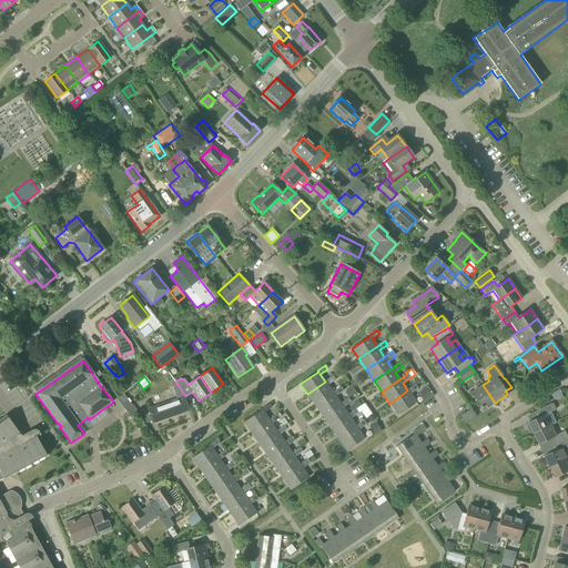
[(315,405),(333,393),(327,386),(335,381),(333,377),(325,382),(307,394),(315,405)]
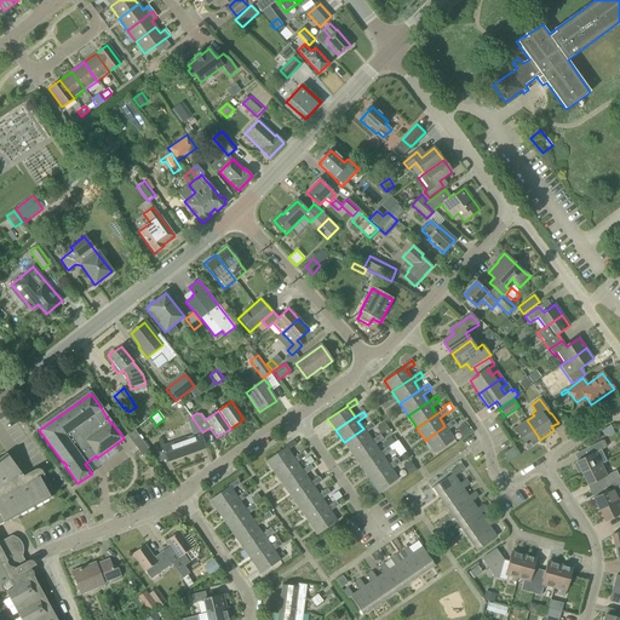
[(201,434),(202,432),(193,418),(193,419),(188,422),(193,436),(161,447),(166,463),(206,448),(201,434)]
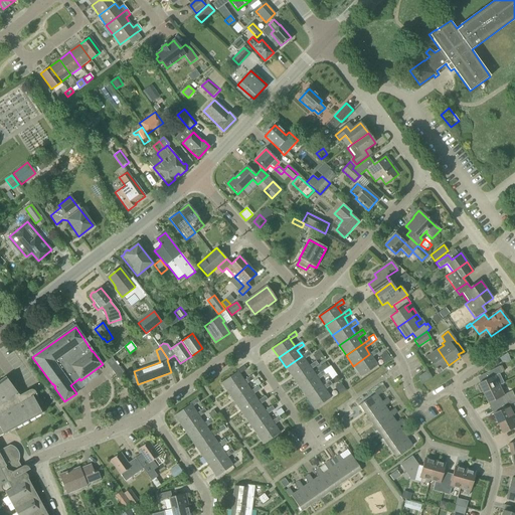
[(438,372),(449,365),(438,349),(426,357),(438,372)]
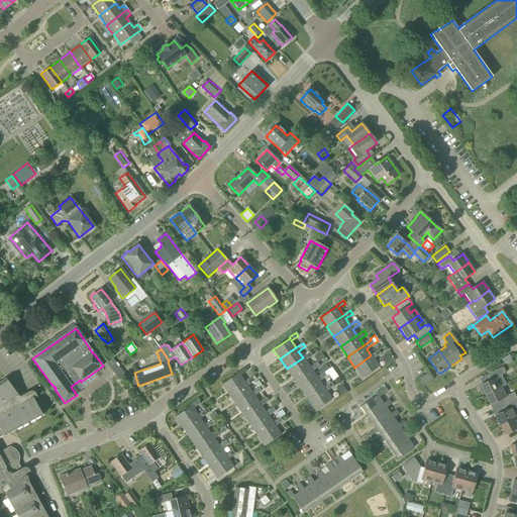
[(363,379),(379,367),(374,359),(380,354),(378,351),(371,355),(354,368),(363,379)]
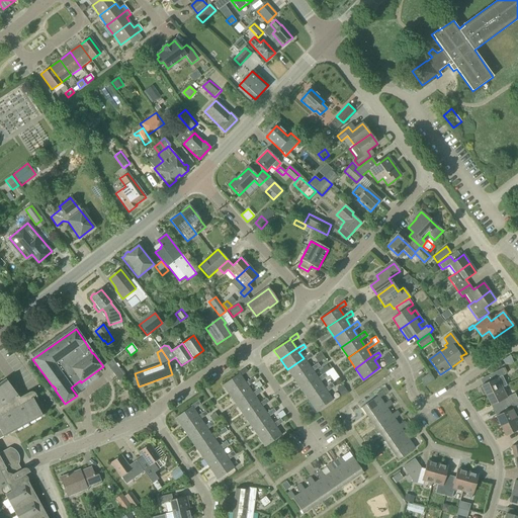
[(294,380),(311,368),(306,362),(313,357),(311,353),(304,358),(287,369),(294,380)]
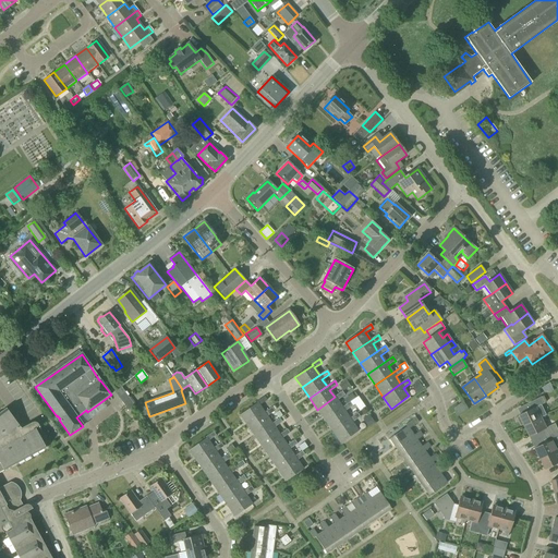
[(342,391),(350,386),(346,380),(338,385),(342,391)]
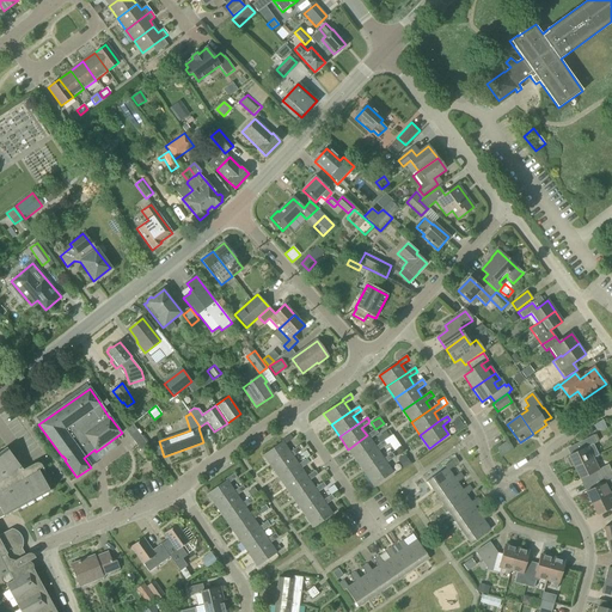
[(464,427),(458,418),(451,423),(457,432),(464,427)]
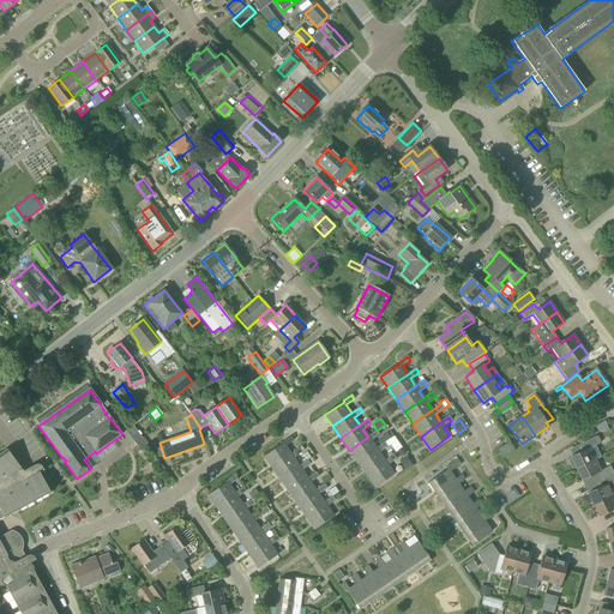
[(137,432),(130,437),(142,452),(149,447),(137,432)]
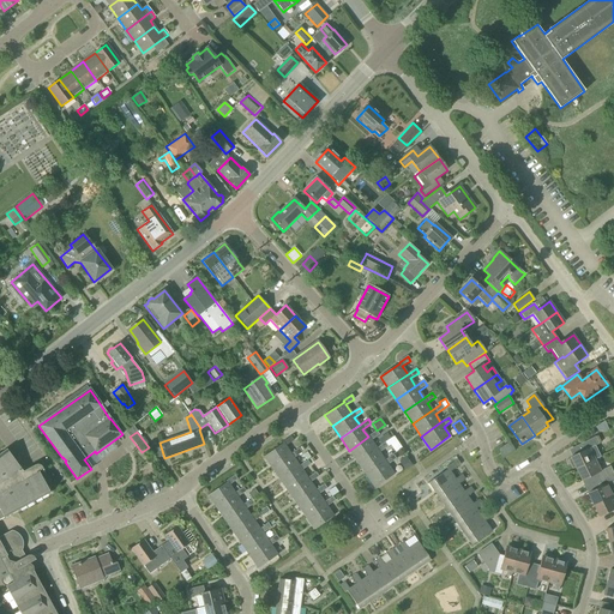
[(356,462),(377,449),(371,441),(379,435),(377,432),(368,437),(349,451),(356,462)]
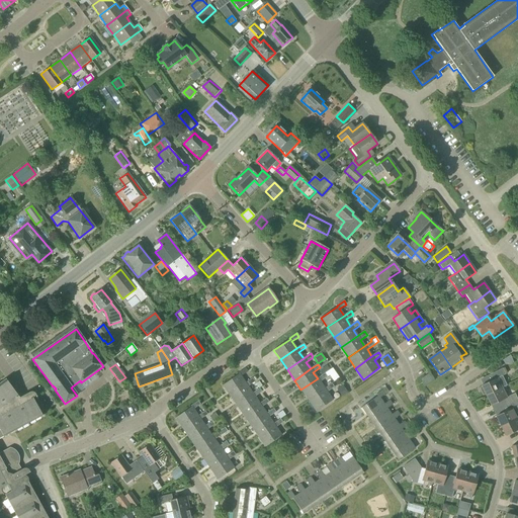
[(322,374),(324,373),(329,370),(327,366),(320,370),(322,374)]
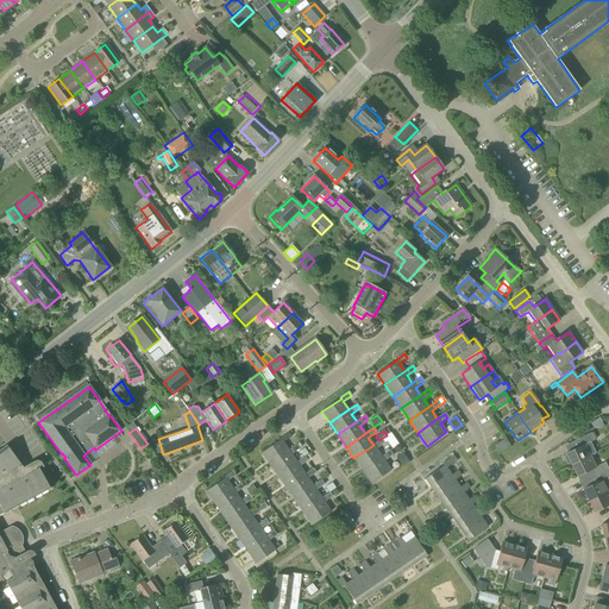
[(269,464),(289,451),(283,443),(292,438),(289,433),(281,439),(281,440),(262,454),(269,464)]
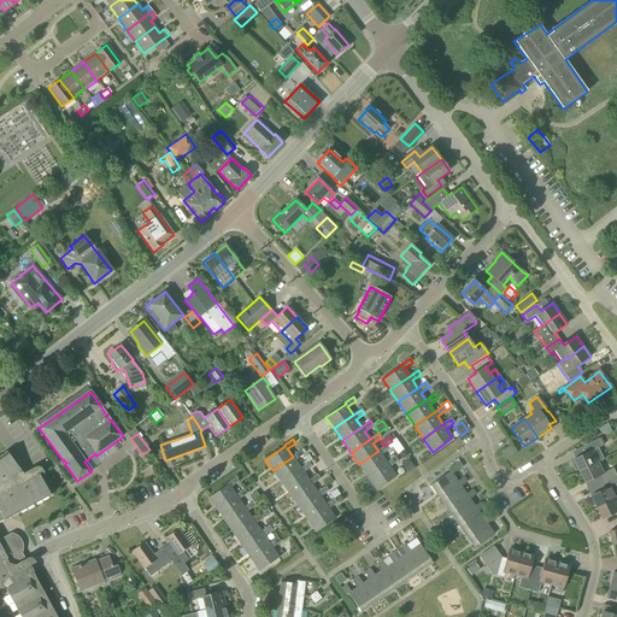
[(598,463),(604,460),(598,448),(601,446),(598,439),(583,446),(588,453),(574,460),(574,462),(571,463),(576,471),(579,470),(579,472),(598,463)]
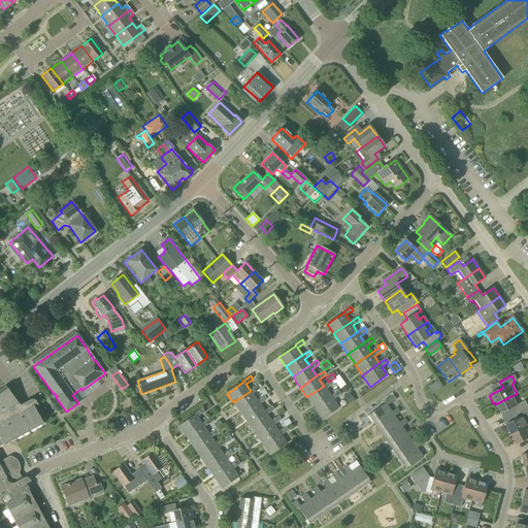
[(315,408),(331,396),(326,390),(333,385),(330,381),(324,386),(306,397),(315,408)]
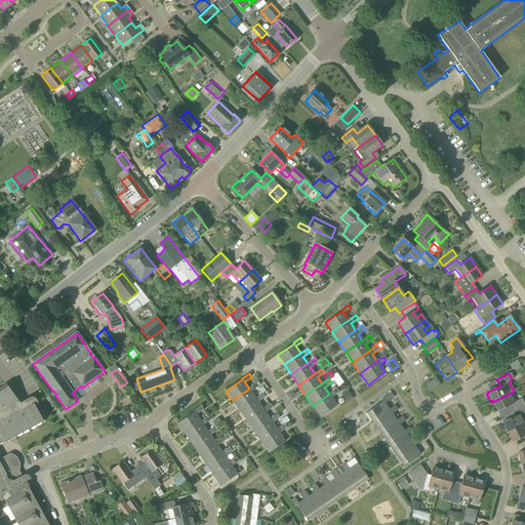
[(430,392),(440,386),(435,378),(425,385),(430,392)]
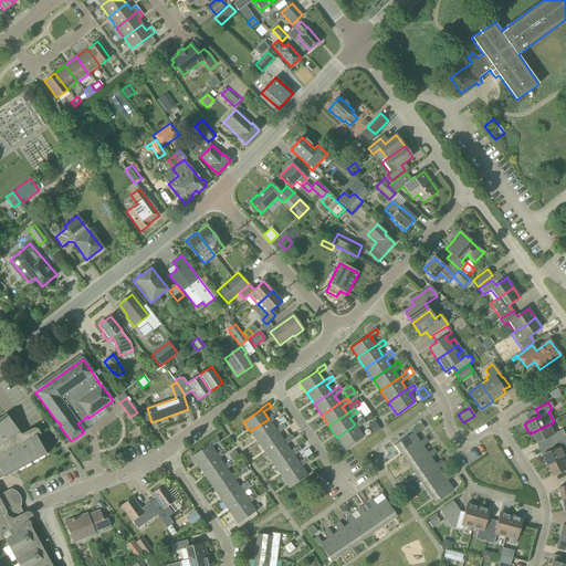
[(21,435),(6,413),(0,417),(0,533),(2,533),(7,540),(6,541),(8,545),(3,548),(13,561),(16,559),(18,563),(13,565),(52,565),(31,526),(29,526),(25,520),(32,515),(31,513),(30,512),(29,512),(29,511),(28,511),(27,511),(27,512),(25,512),(22,513),(18,506),(20,505),(20,504),(20,502),(20,501),(20,499),(19,496),(18,495),(17,493),(16,492),(14,491),(12,491),(12,490),(0,495),(0,479),(46,453),(35,435),(39,432),(41,437),(42,436),(39,430),(38,429),(37,428),(35,428),(34,428),(33,428),(32,428),(21,435)]
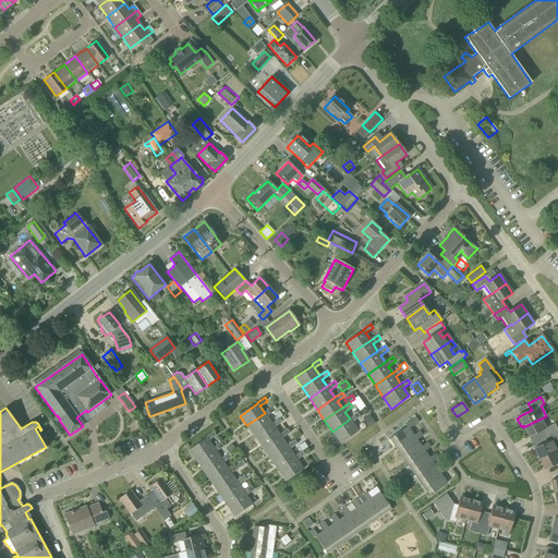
[(254,437),(273,424),(267,416),(275,412),(273,408),(265,413),(246,425),(254,437)]
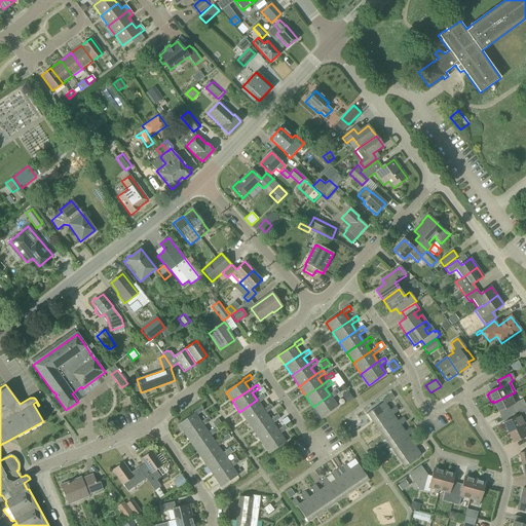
[(337,390),(330,395),(313,407),(321,418),(337,407),(332,399),(339,393),(337,390)]
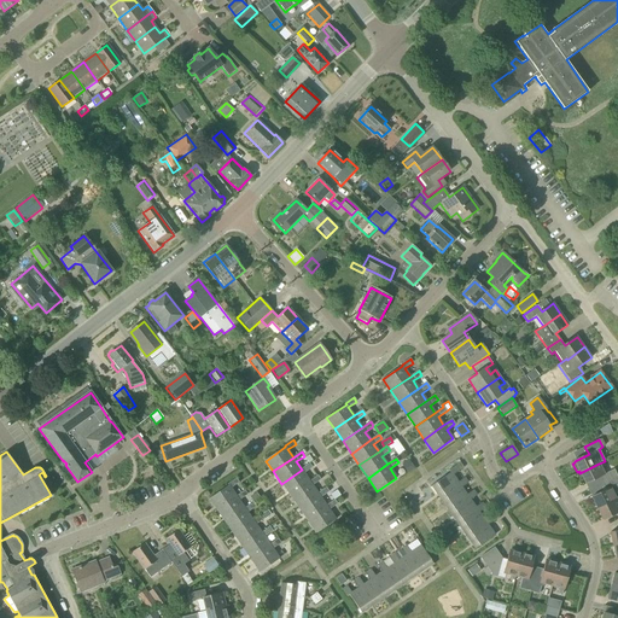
[(414,468),(408,460),(401,465),(407,473),(414,468)]
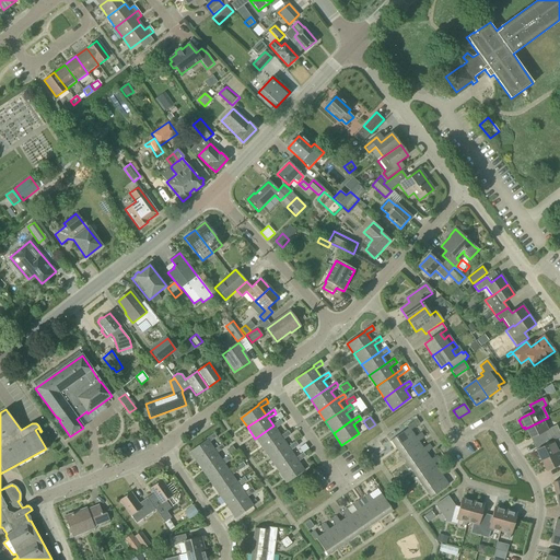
[(263,450),(280,436),(276,429),(283,423),(281,420),(273,426),(255,439),(263,450)]
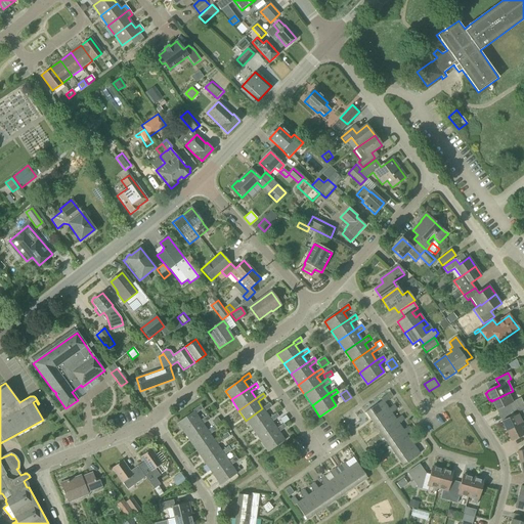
[(370,422),(388,409),(384,403),(393,397),(390,393),(381,399),(382,401),(364,413),(370,422)]
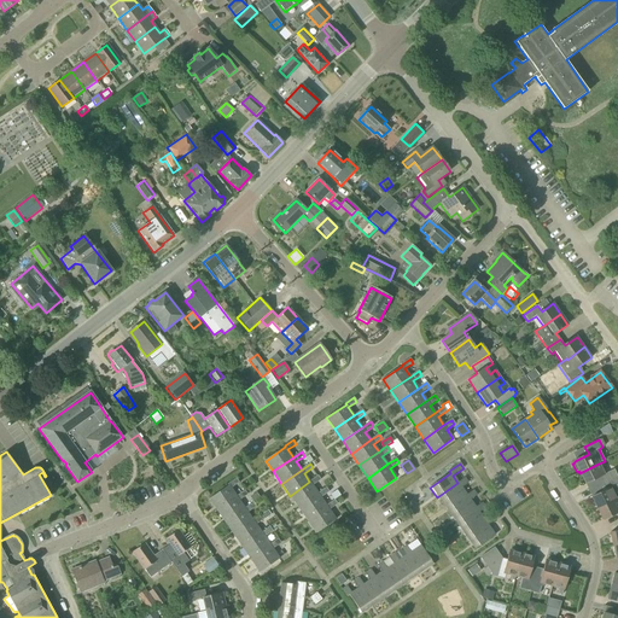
[(604,474),(599,464),(579,473),(586,484),(600,477),(602,484),(617,477),(614,470),(604,474)]
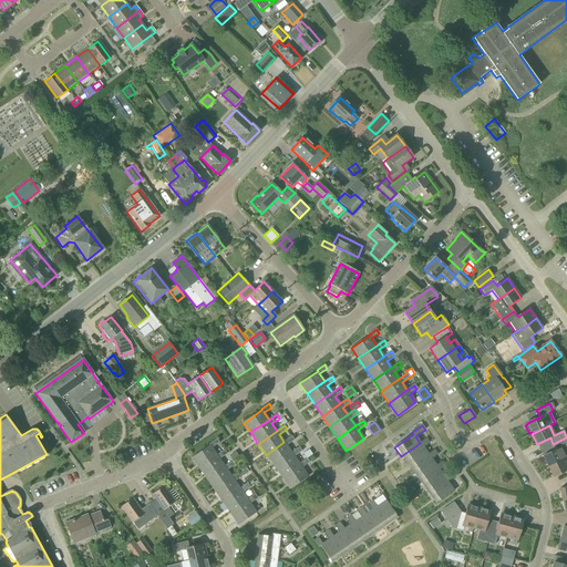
[(274,466),(291,453),(287,445),(295,441),(291,436),(284,442),(266,455),(274,466)]
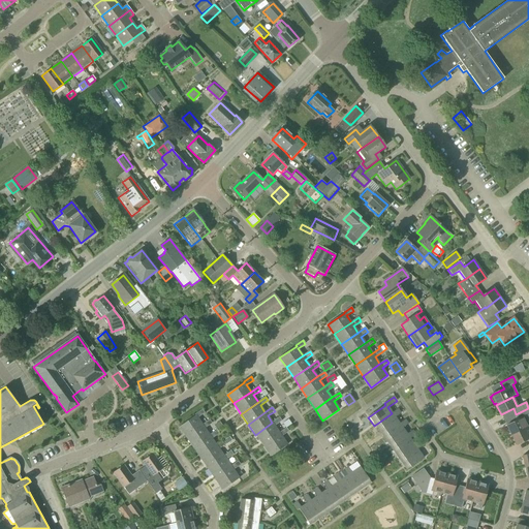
[(527,429),(527,428),(522,417),(528,414),(528,409),(528,408),(516,414),(519,421),(506,426),(511,436),(527,429)]
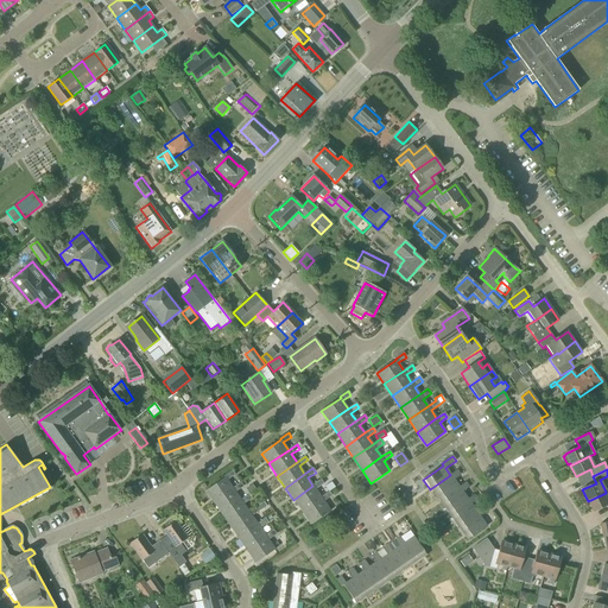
[(438,502),(458,487),(454,480),(461,476),(457,470),(450,475),(430,489),(438,502)]
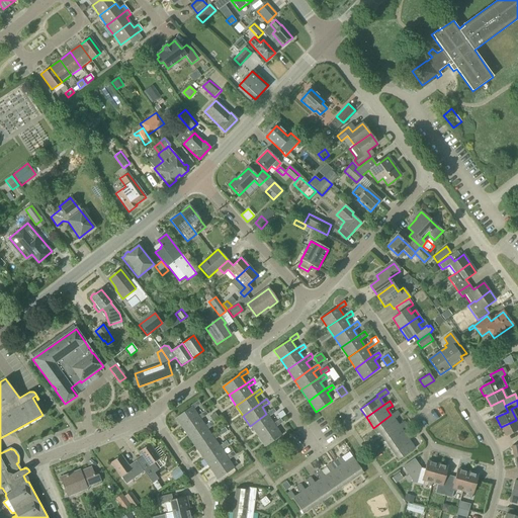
[(182,427),(198,416),(193,410),(200,405),(198,402),(191,406),(192,407),(175,418),(182,427)]
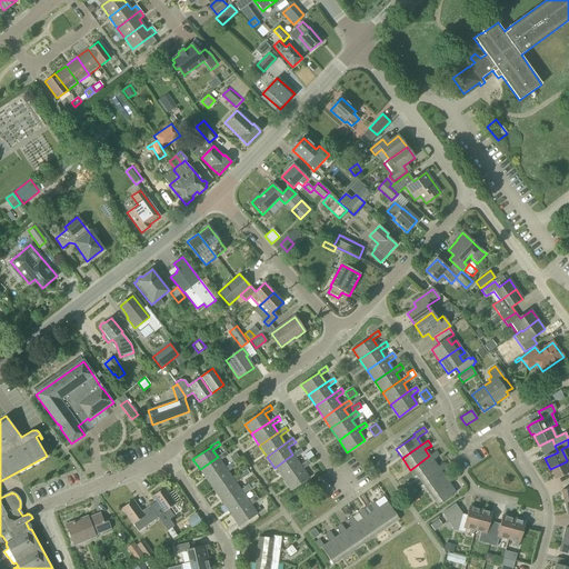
[(128,453),(131,449),(123,443),(120,448),(128,453)]
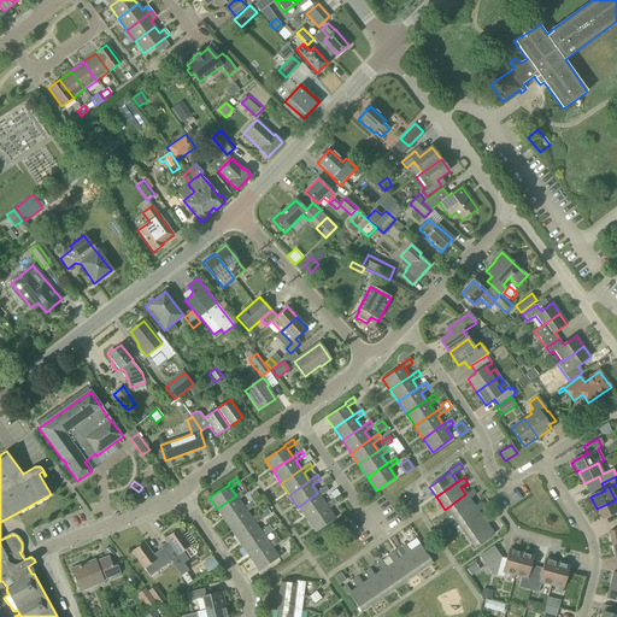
[(306,519),(325,505),(321,498),(329,492),(325,487),(317,493),(298,507),(306,519)]
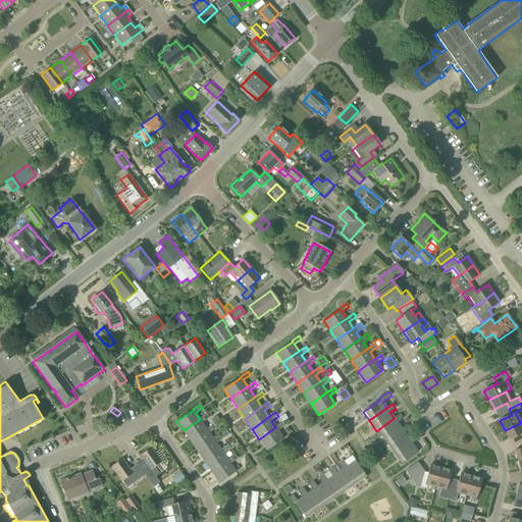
[(190,440),(207,429),(202,422),(209,418),(207,414),(200,419),(184,430),(190,440)]
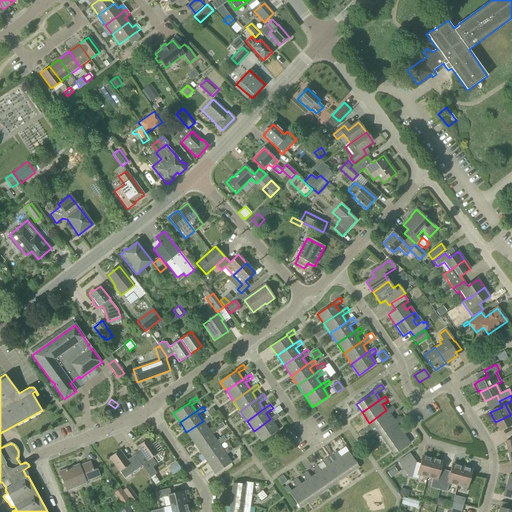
[(279,406),(273,410),(277,414),(282,411),(279,406)]
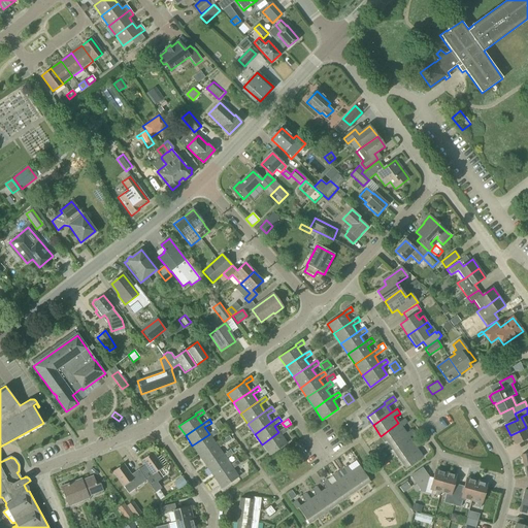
[(388,447),(406,434),(402,428),(407,424),(404,419),(398,423),(381,436),(388,447)]
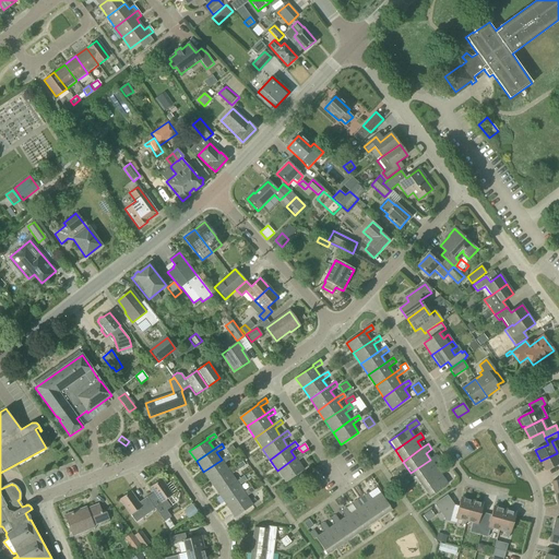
[(235,451),(232,445),(226,450),(229,454),(235,451)]
